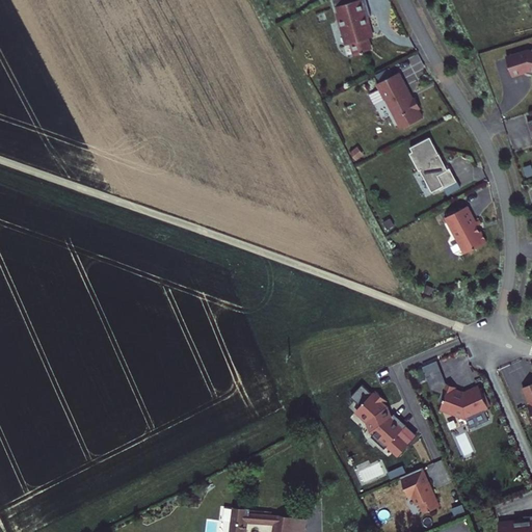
[(363,0),(331,0),(345,47),(351,45),(354,56),(373,51),(369,36),(373,35),(363,0)]
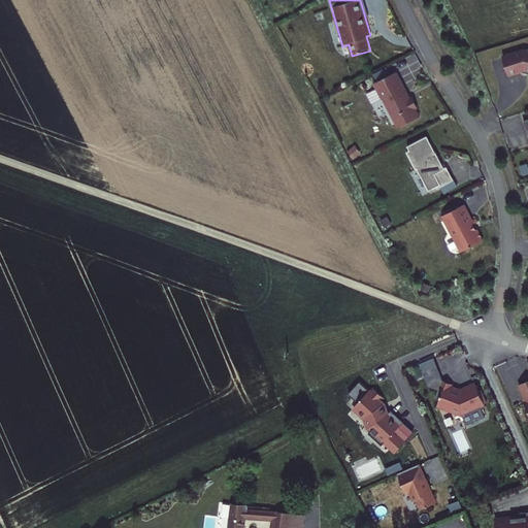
[(527,50),(523,48),(501,55),(507,75),(525,70),(527,70),(527,50)]
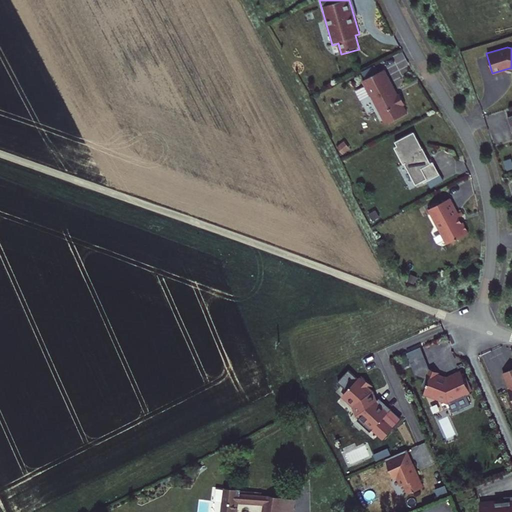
[(385,69),(362,81),(385,124),(408,112),(385,69)]
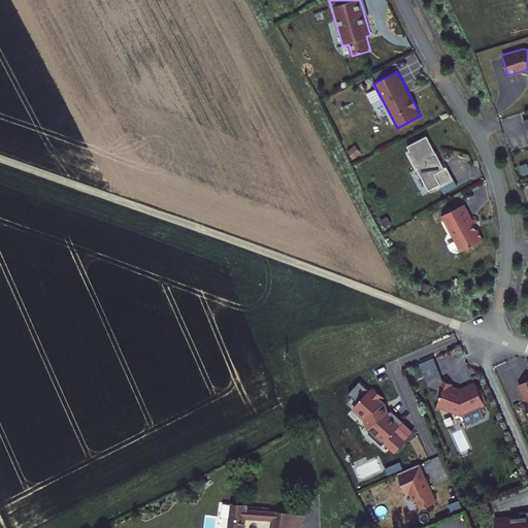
[(427,136),(404,147),(428,193),(451,182),(427,136)]
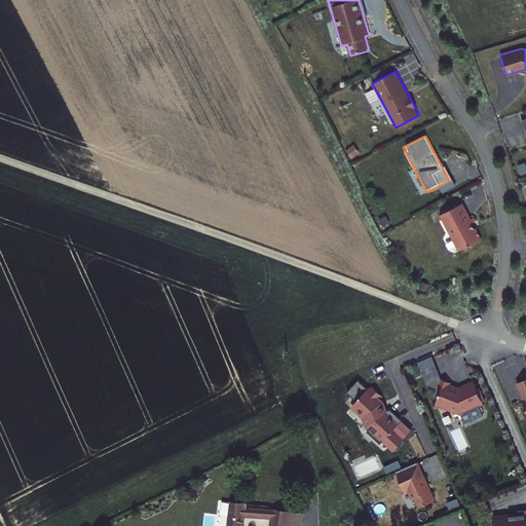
[(463,202),(438,216),(458,252),(483,238),(463,202)]
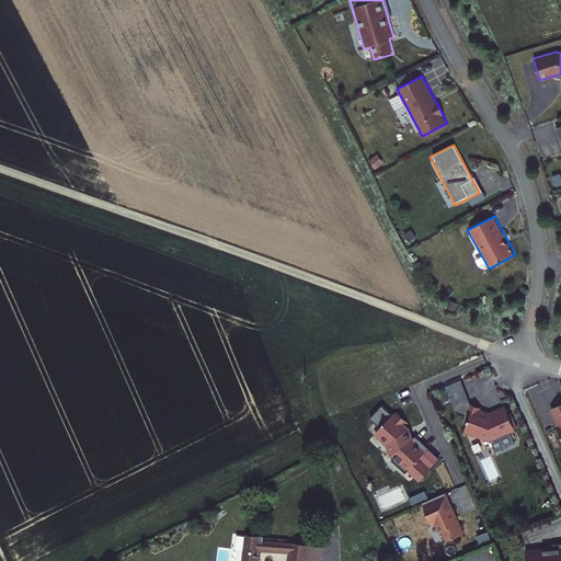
[(560,403),(548,409),(560,436),(560,403)]
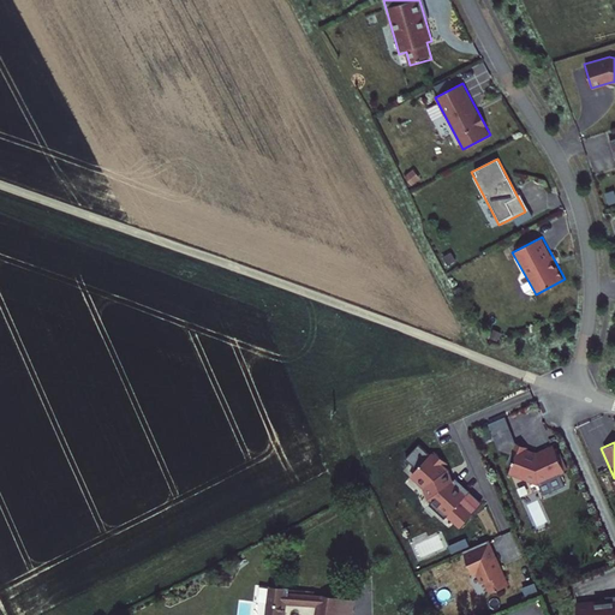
[(514,445),(505,475),(538,485),(568,472),(555,443),(536,451),(514,445)]
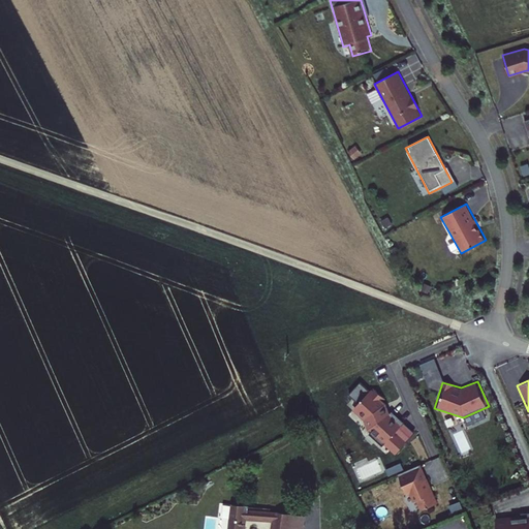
[(359,383),(349,393),(356,402),(350,409),(363,419),(368,429),(395,454),(412,434),(391,414),(385,402),(371,387),(368,392),(359,383)]
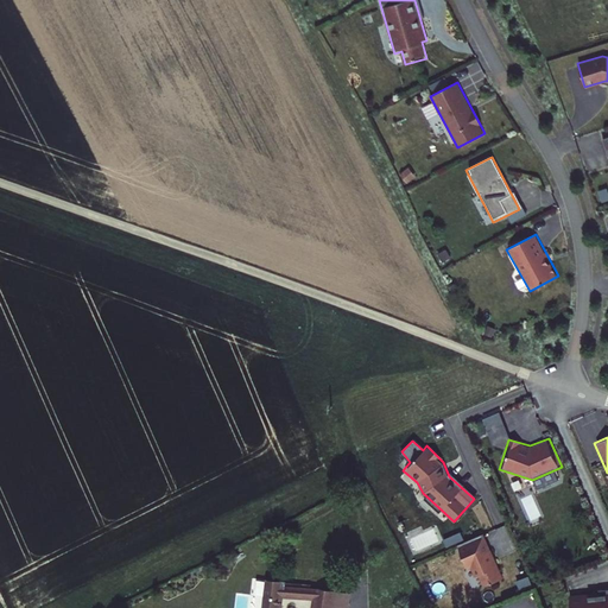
[(451,534),(443,538),(445,545),(454,542),(451,534)]
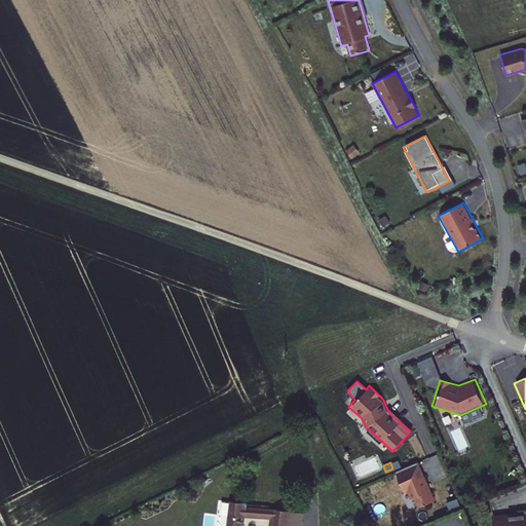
[(414,462),(393,471),(403,491),(406,489),(410,498),(413,496),(418,506),(433,500),(414,462)]
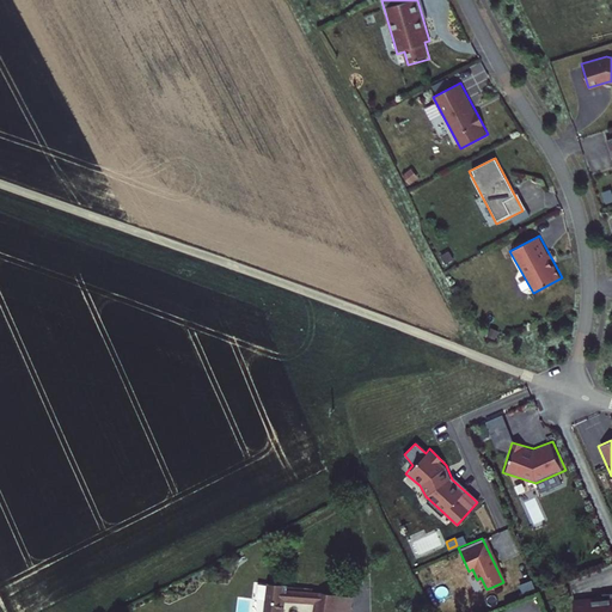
[(446,542),(438,545),(441,551),(448,549),(446,542)]
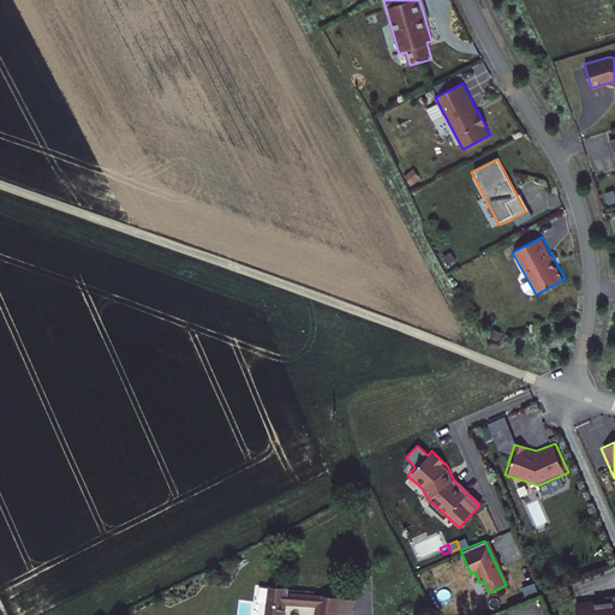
[(267,614),(336,614),(339,596),(298,595),(298,605),(322,607),(320,614),(284,614),(286,605),(287,605),(287,595),(288,590),(270,590),(267,614)]
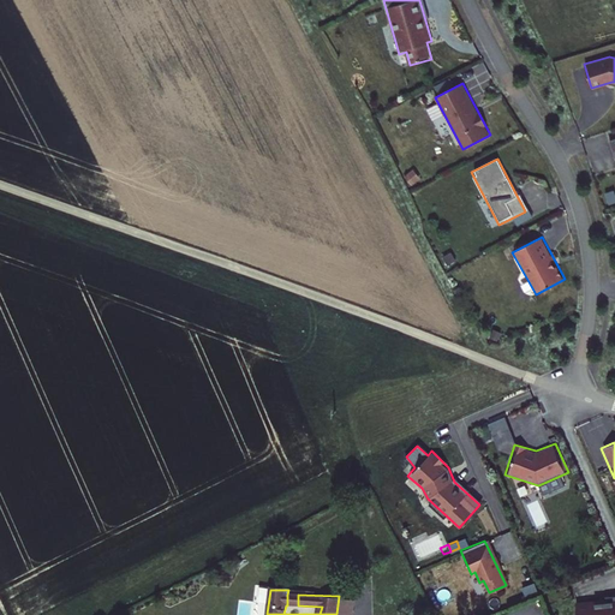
[(287,605),(298,605),(298,595),(287,595),(287,605)]
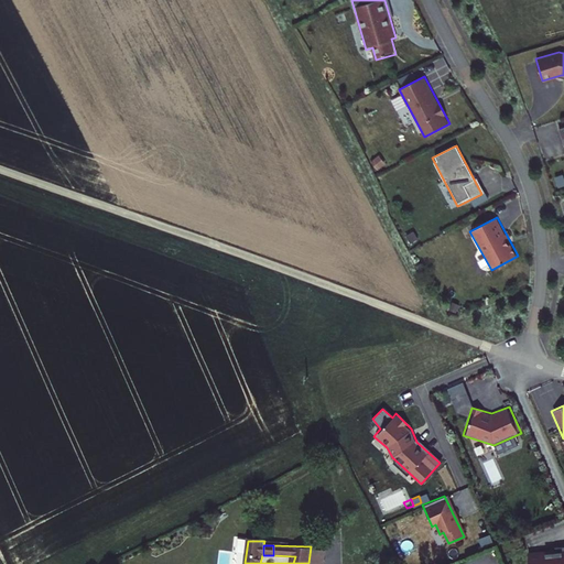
[(561,550),(529,553),(530,563),(563,563),(563,545),(561,546),(561,550)]
